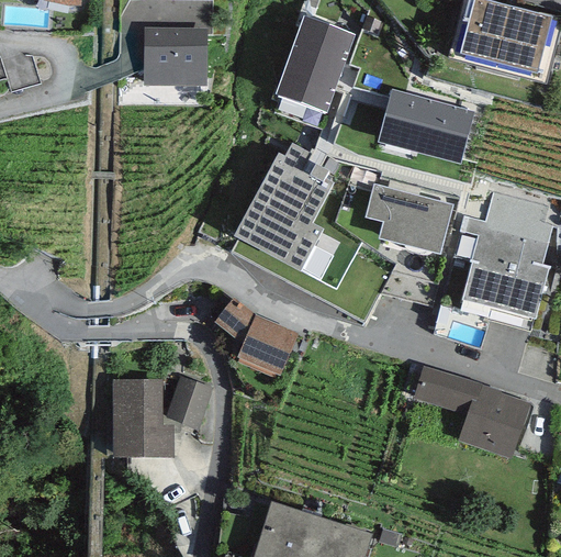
[(553,20),(481,0),(477,0),(461,57),(538,77),(553,20)]
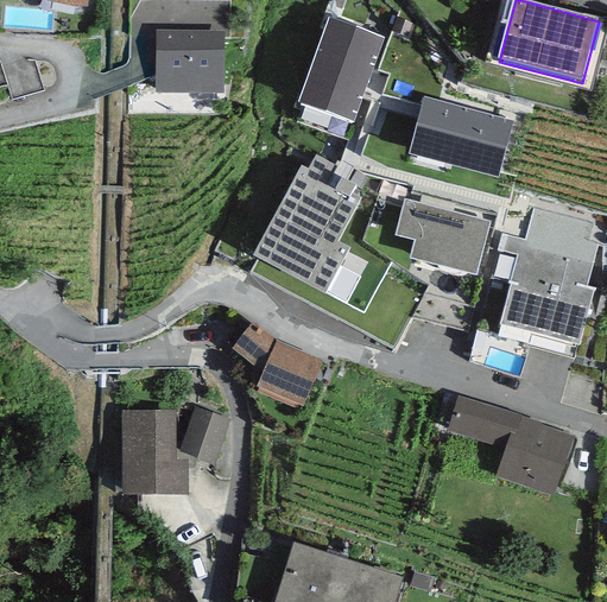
[(380,37),(322,19),(295,107),(353,125),(380,37)]
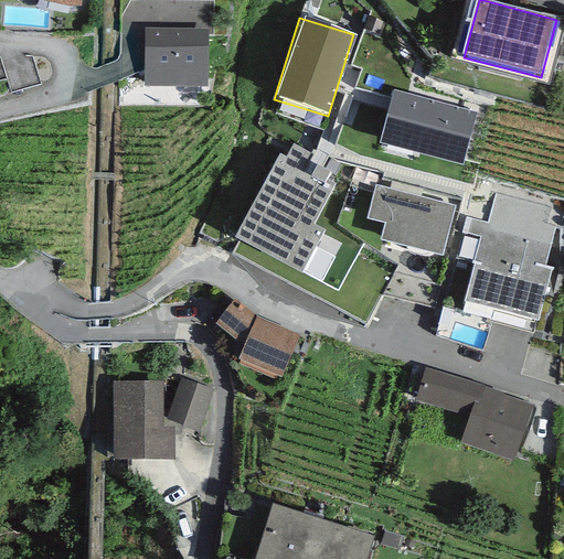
[(146,27),(145,86),(210,87),(210,28),(146,27)]
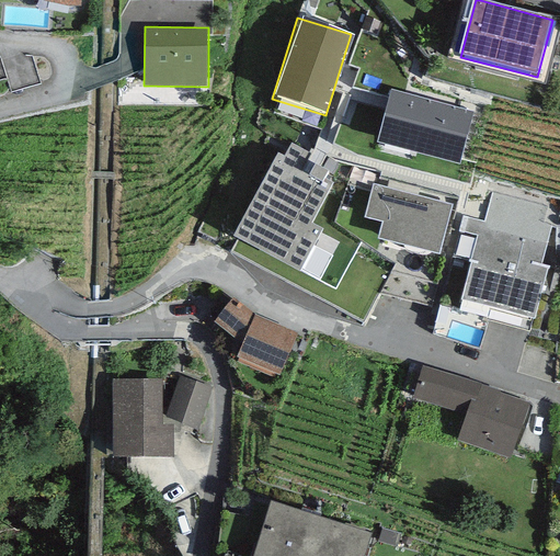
[(395,92),(379,152),(475,177),(479,160),(469,158),(480,113),(395,92)]
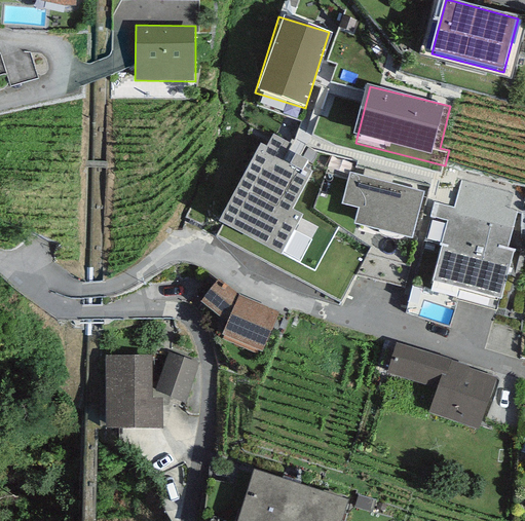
[(424,188),(350,170),(342,203),(360,208),(355,224),(412,238),(424,188)]
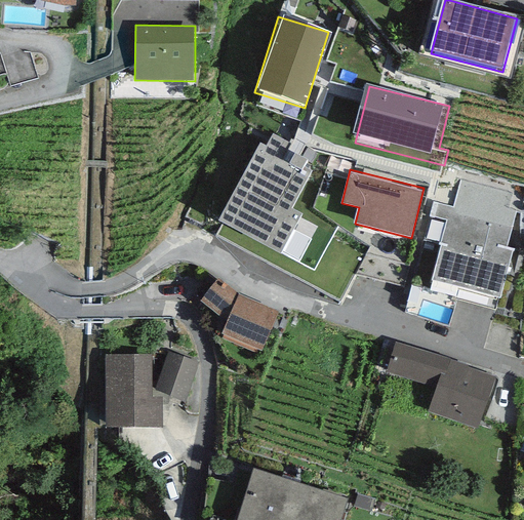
[(512,188),(461,175),(453,204),(434,199),(430,213),(445,217),(439,242),(441,243),(432,281),(500,298),(514,247),(507,245),(517,207),(508,205),(512,188)]
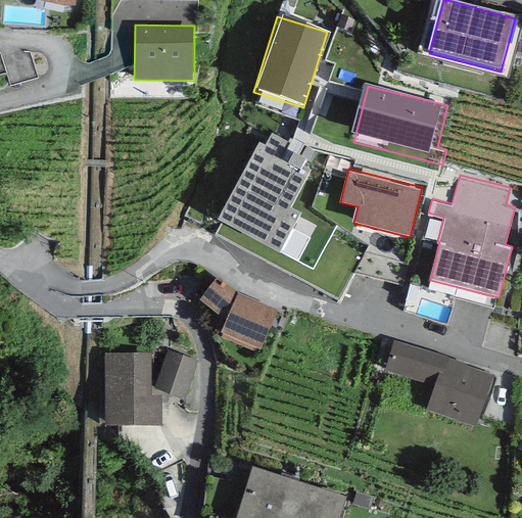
[(275,195),(255,237),(297,255),(316,214),(275,195)]
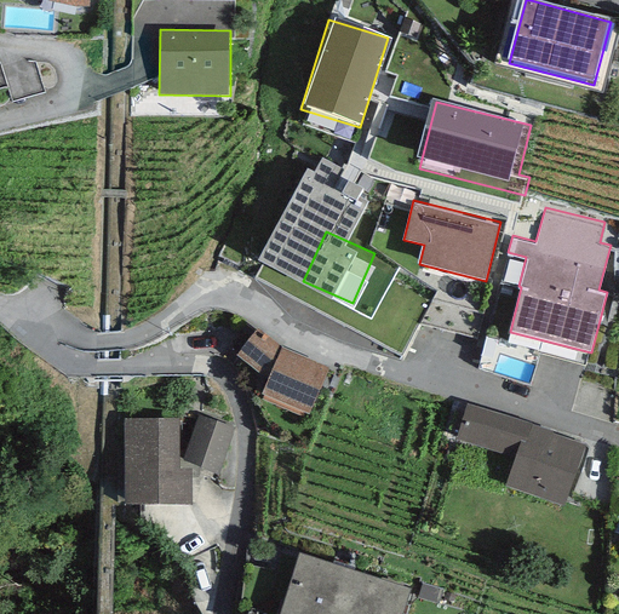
[(282,346),(258,327),(238,357),(269,379),(262,396),(310,415),(330,365),(282,346)]
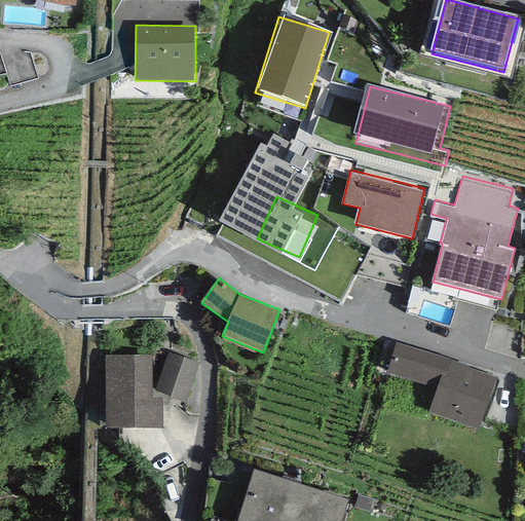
[(470,363),(397,340),(387,372),(438,387),(429,413),(480,430),(497,374),(470,365),(470,363)]
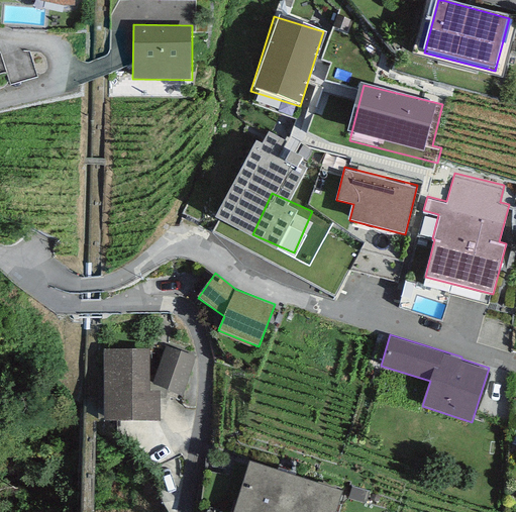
[(156,387),(183,397),(198,359),(171,348),(156,387)]
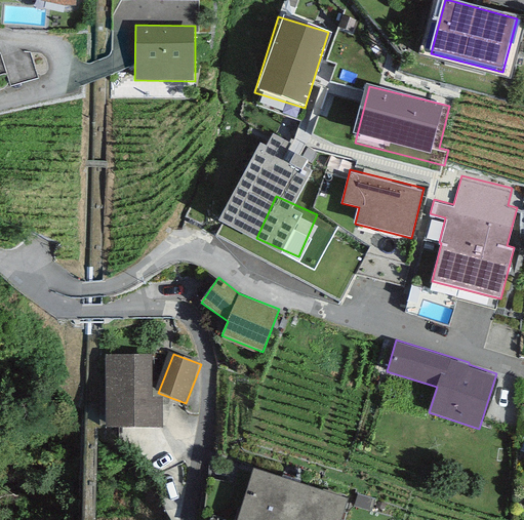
[(158,427),(158,357),(112,357),(111,427),(158,427)]
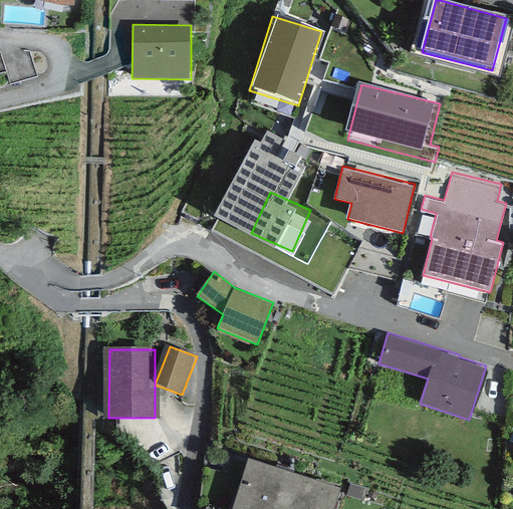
[(333,508),(340,487),(248,459),(232,508),(333,508)]
